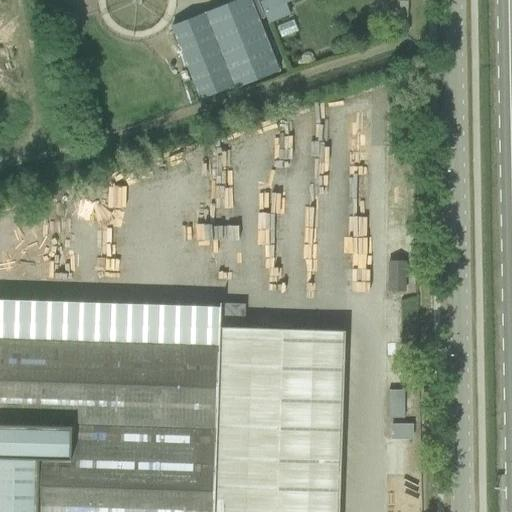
[(250,0),(238,0),(170,26),(199,98),(232,85),(234,89),(279,70),(250,0)]
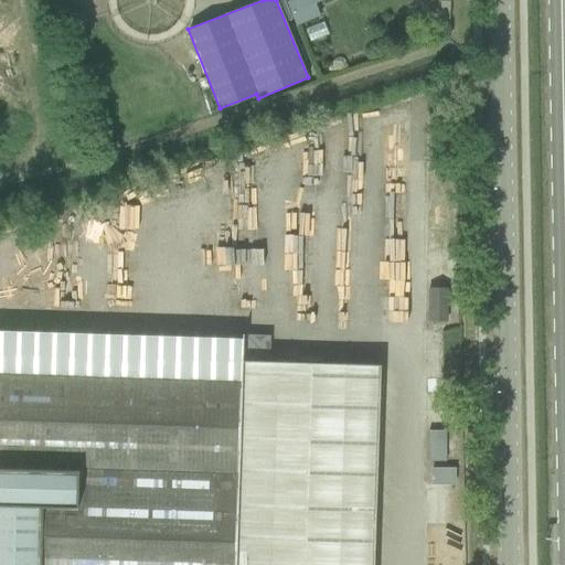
[(285,0),(296,27),(319,18),(313,4),(323,0),(285,0)]
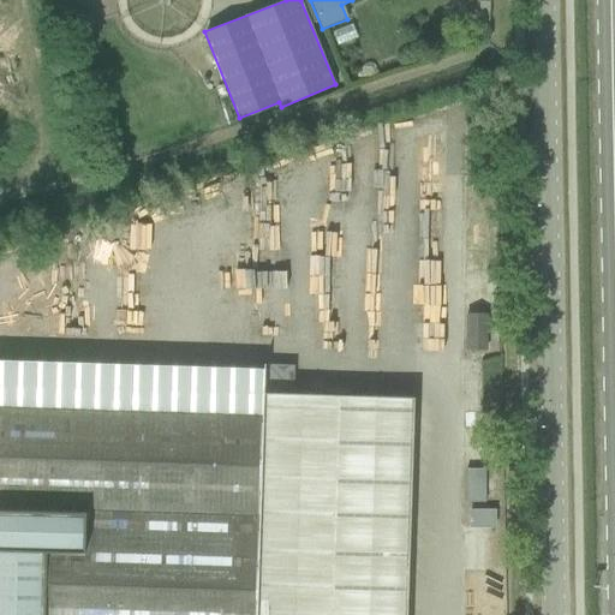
[(0,360),(0,614),(406,614),(413,398),(263,393),(263,389),(264,364),(263,364),(263,369),(0,360)]
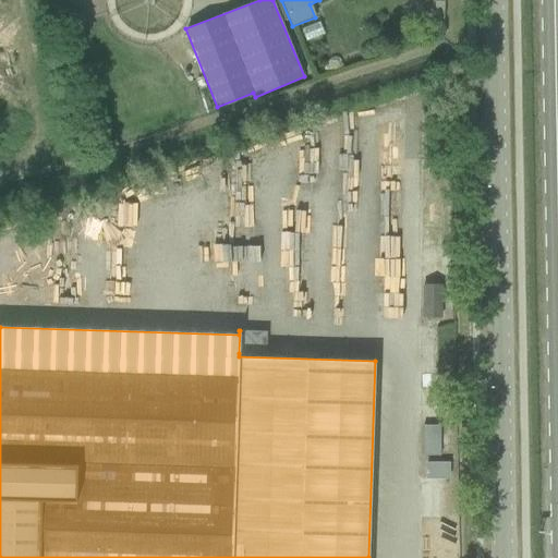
[(240,330),(239,353),(266,354),(266,331),(240,330)]
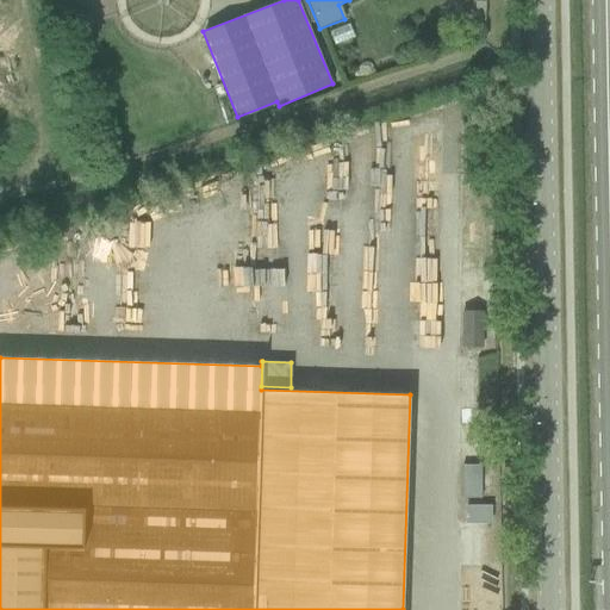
[(461,497),(481,498),(483,460),(464,459),(461,497)]
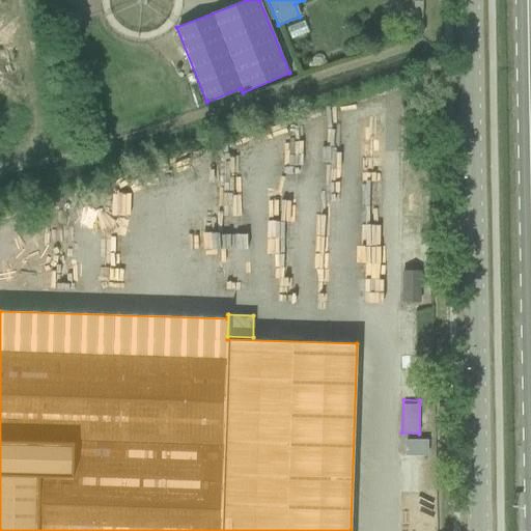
[(404,439),(406,454),(429,453),(429,438),(404,439)]
